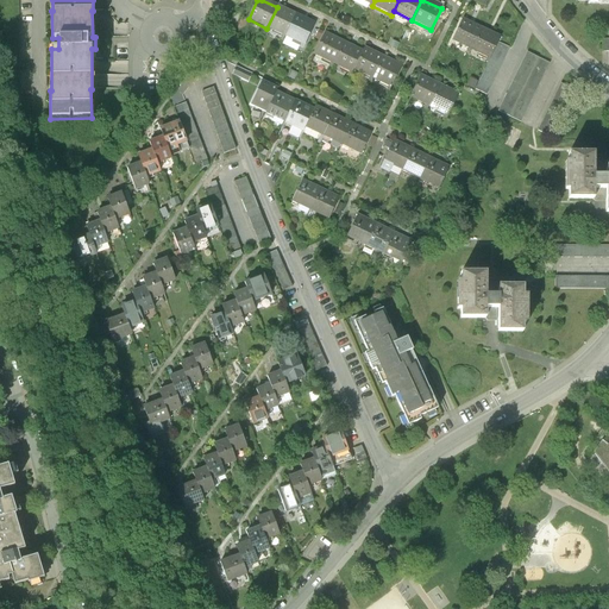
[(296,16),(277,7),(267,29),(286,38),(296,16)]
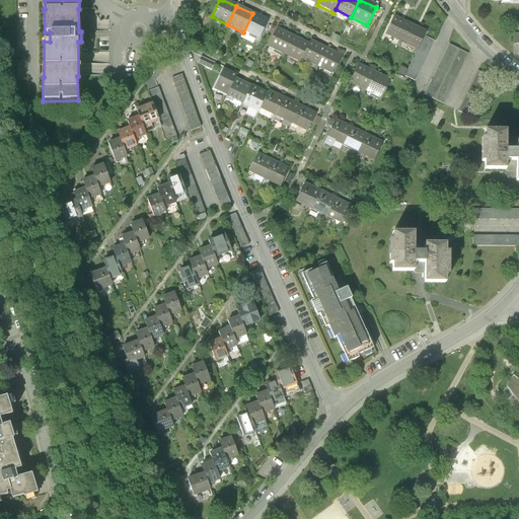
[(269,21),(252,13),(243,32),(260,40),(269,21)]
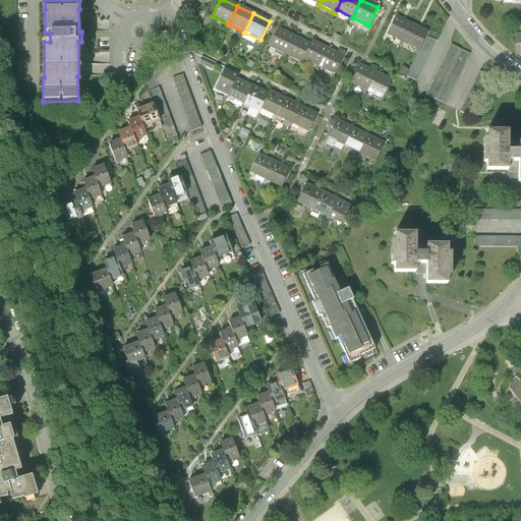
[(411,24),(396,16),(387,35),(403,43),(411,24)]
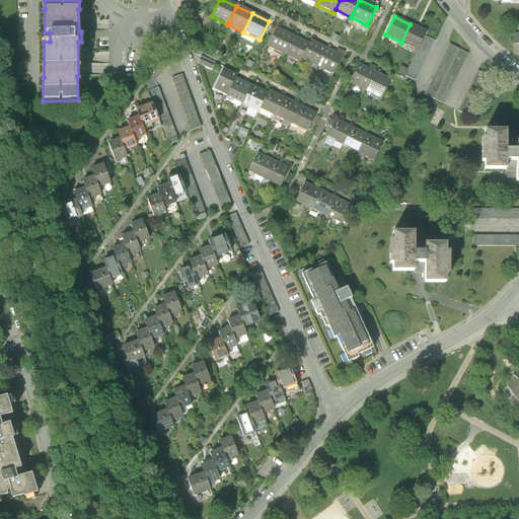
[(426,32),(410,24),(401,43),(418,50),(424,36),(426,32)]
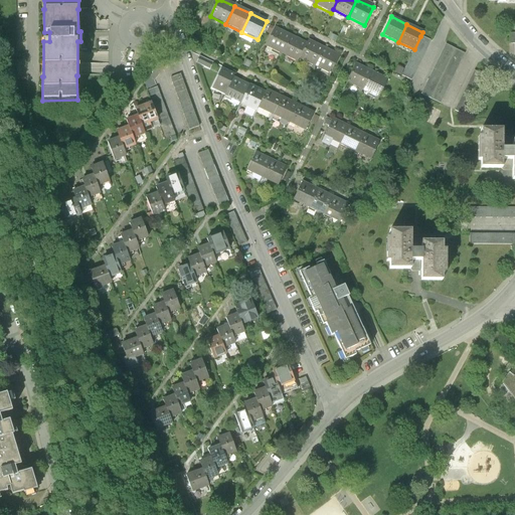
[(291,37),(275,29),(267,46),(268,47),(265,53),(278,59),(279,57),(281,58),(283,54),(291,37)]
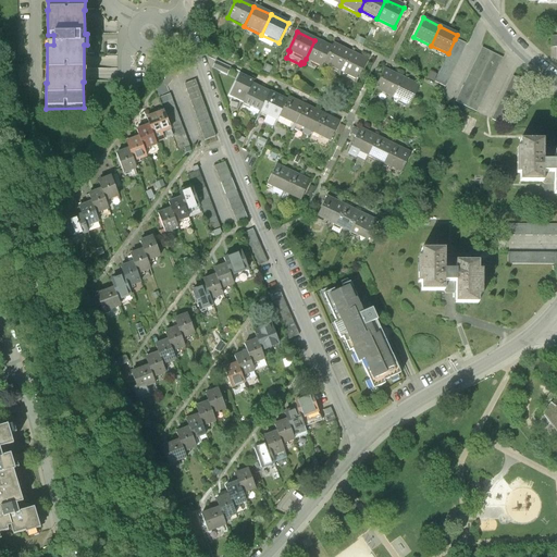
[(466,45),(455,39),(448,53),(434,83),(445,87),(466,45)]
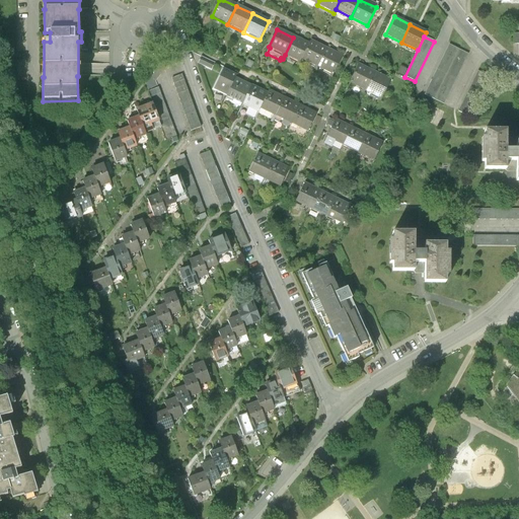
[(309,45),(293,38),(285,55),(300,63),(302,59),(309,45)]
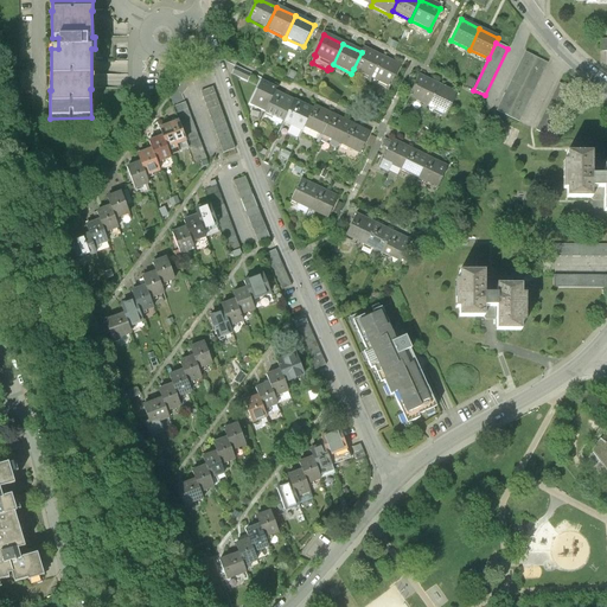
[(382,58),(363,49),(362,52),(353,69),(371,78),(382,58)]
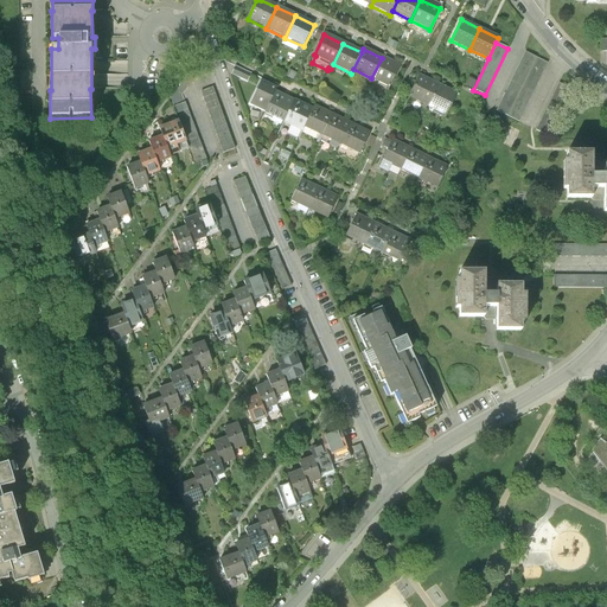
[(524,52),(496,112),(518,122),(547,64),(524,52)]
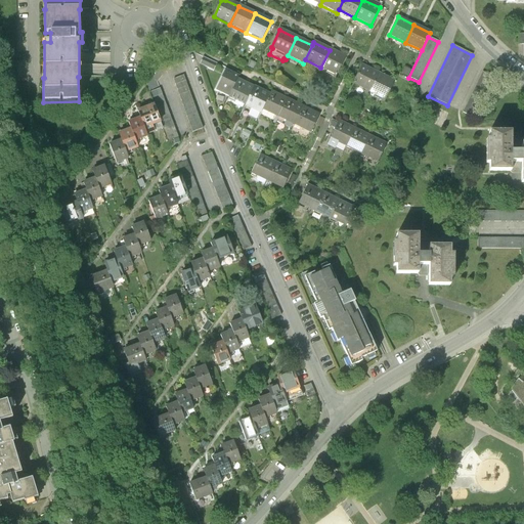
[(346,58),(330,50),(320,68),(337,76),(346,58)]
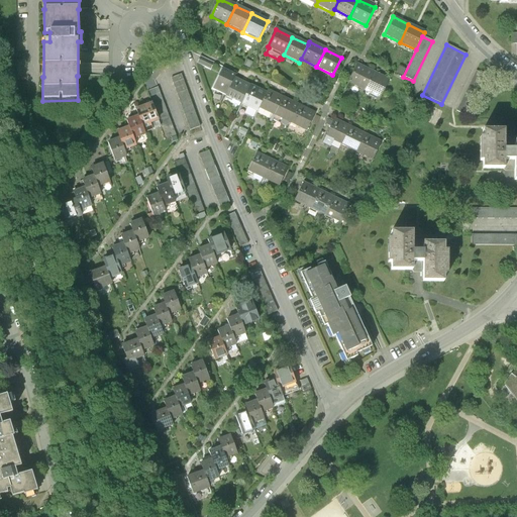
[(215,63),(200,57),(197,64),(211,70),(215,63)]
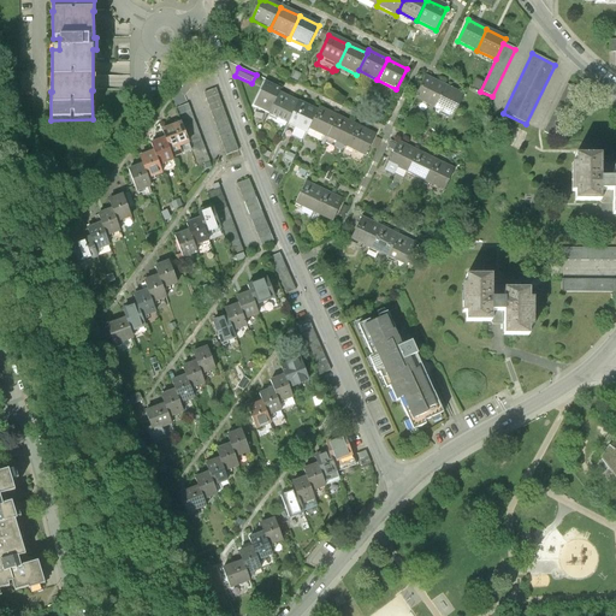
[(444,87),(425,77),(415,99),(433,107),(444,87)]
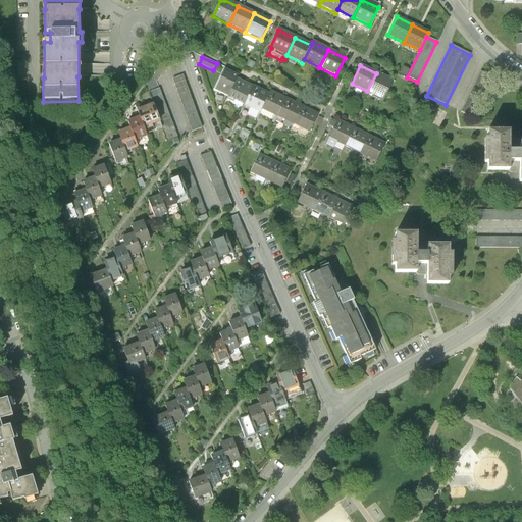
[(224,69),(214,90),(228,97),(237,80),(238,76),(224,69)]
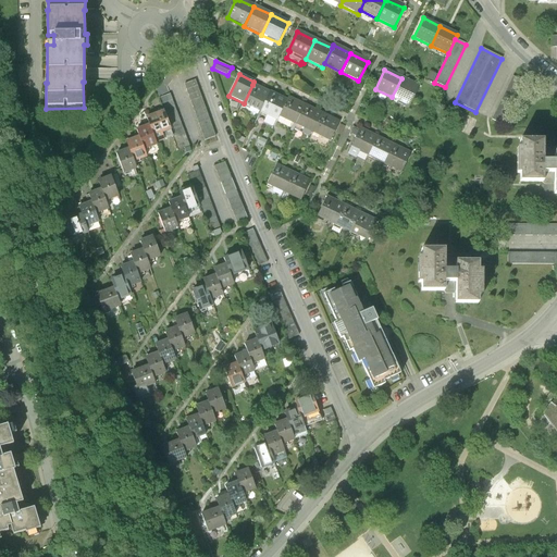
[(512,77),(491,120),(502,125),(522,82),(512,77)]
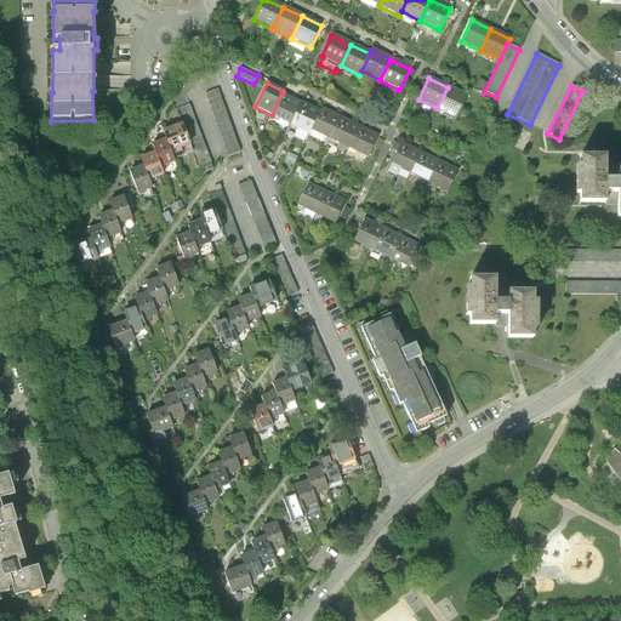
[(466,97),(448,87),(437,108),(456,118),(466,97)]
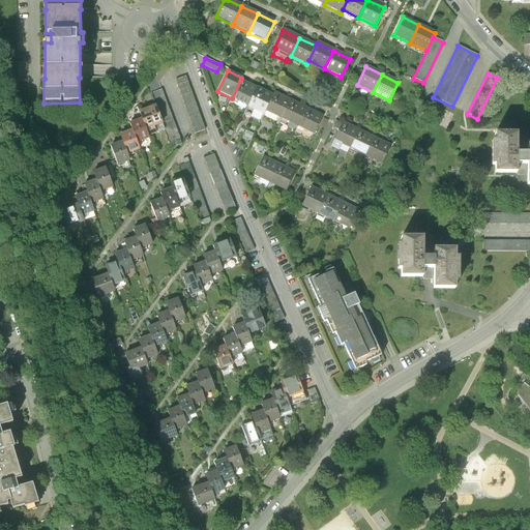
[(186,76),(176,80),(195,134),(205,130),(186,76)]
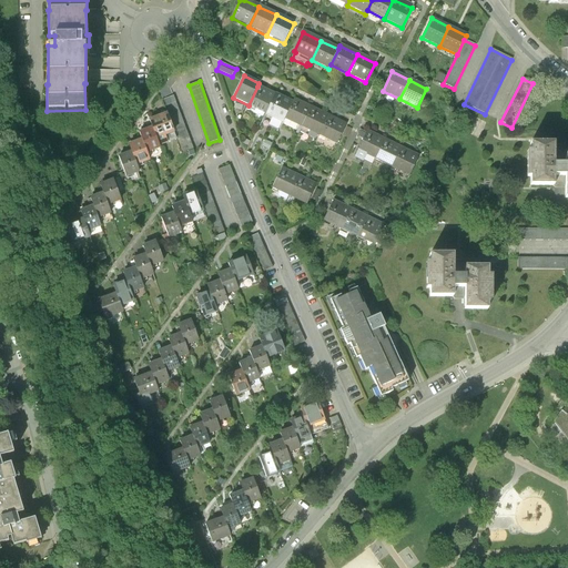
[(275,95),(257,87),(249,105),(266,113),(275,95)]
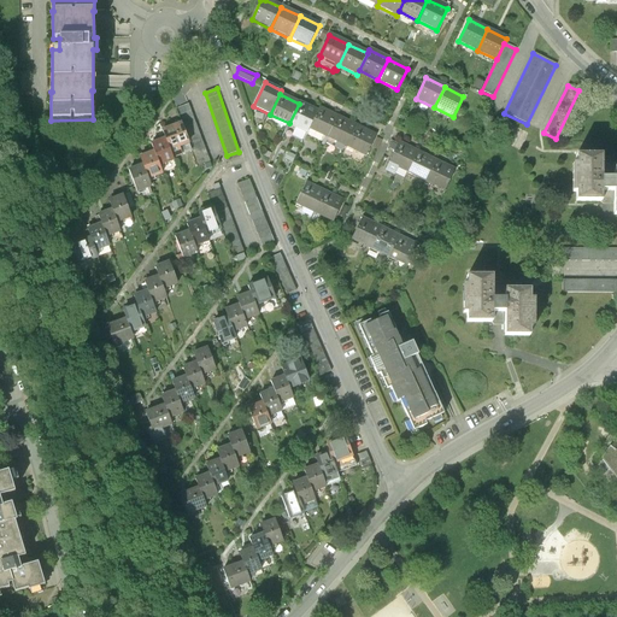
[(175,109),(182,124),(192,151),(198,168),(210,163),(188,104),(175,109)]
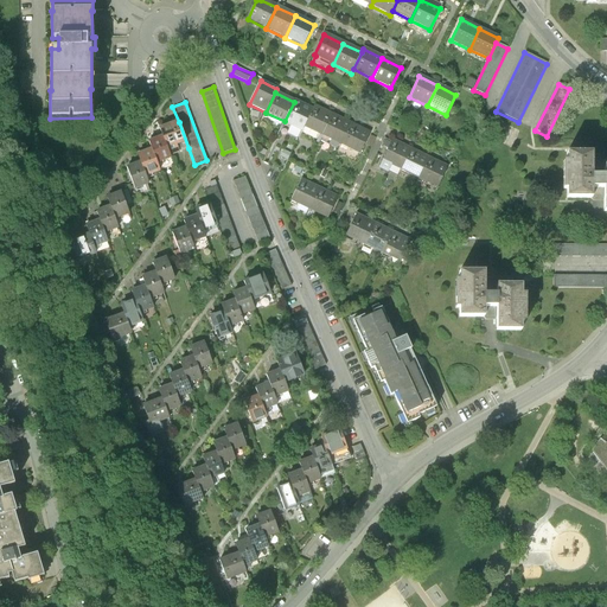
[(312,110),(294,102),(285,121),(302,131),(305,127),(312,110)]
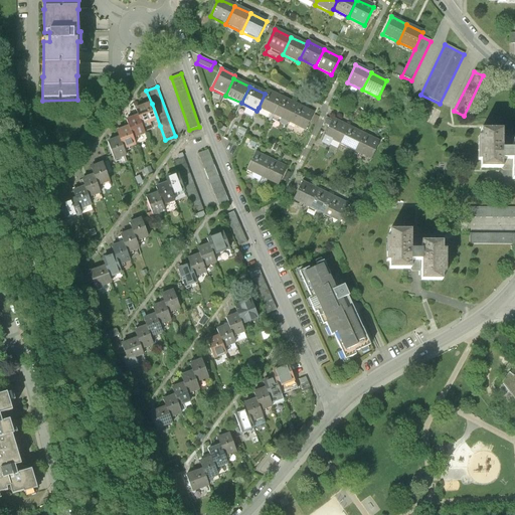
[(282,99),(267,91),(265,94),(259,108),(274,116),(282,99)]
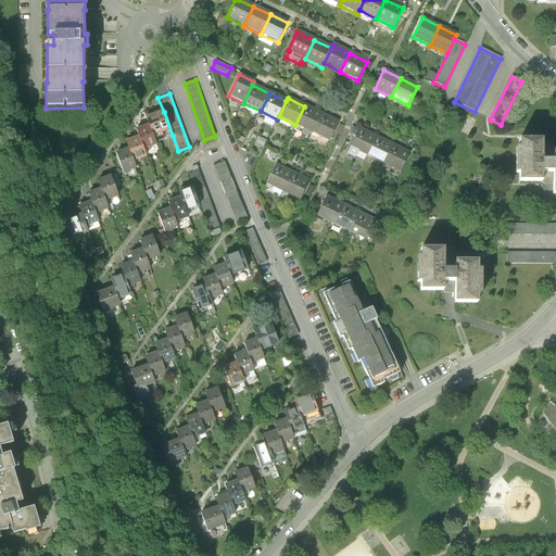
[(321,115),(304,106),(295,125),(313,133),(321,115)]
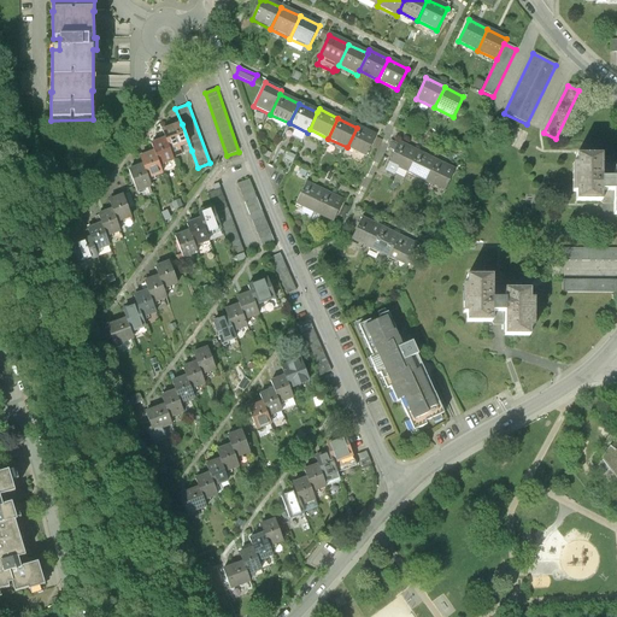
[(165,139),(172,158),(192,151),(182,124),(163,131),(165,139)]
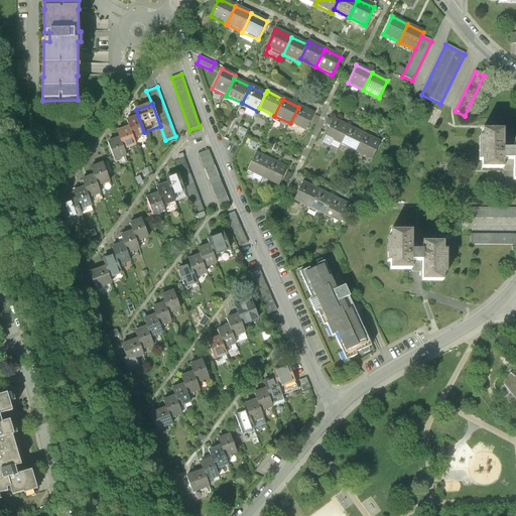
[(314,114),(298,107),(290,123),(305,131),(314,114)]
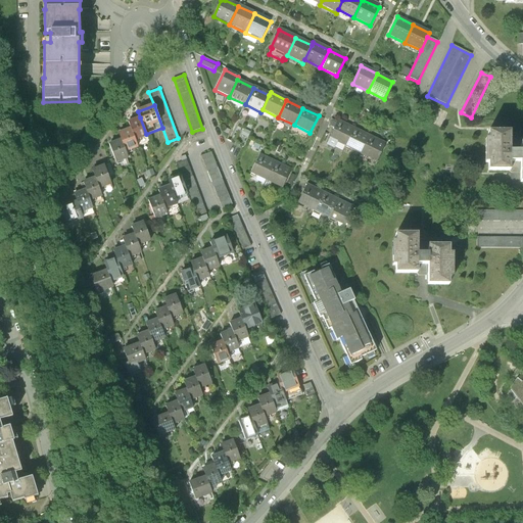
[(147,136),(146,134),(140,117),(129,123),(131,129),(135,140),(147,136)]
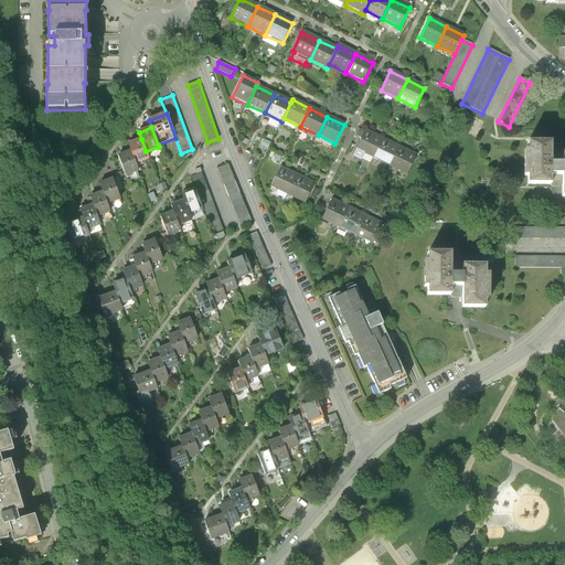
[(360,163),(364,155),(373,159),(382,140),(365,132),(352,159),(360,163)]
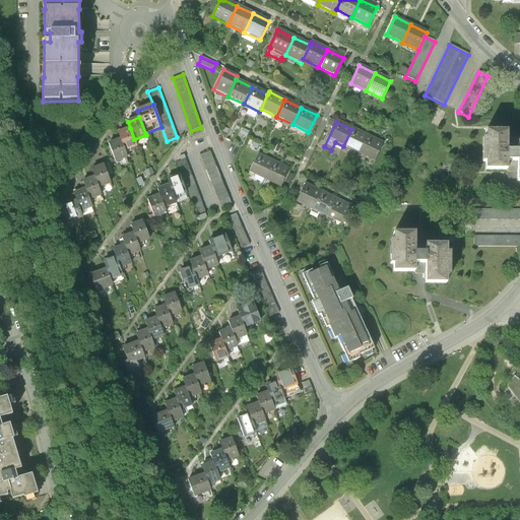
[(137,146),(134,139),(130,128),(118,133),(121,139),(125,150),(137,146)]
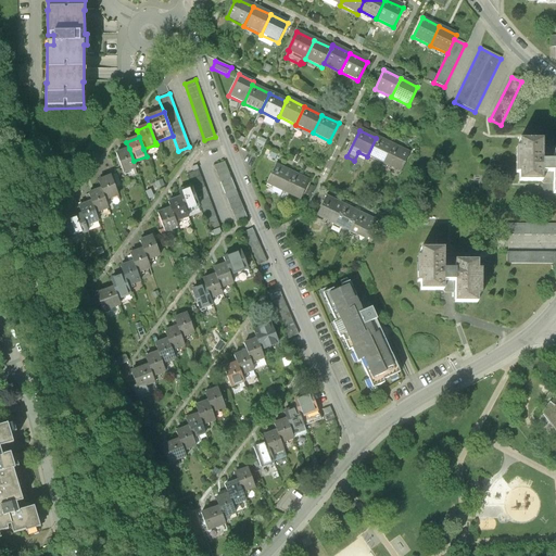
[(392,147),(376,138),(367,156),(383,164),(392,147)]
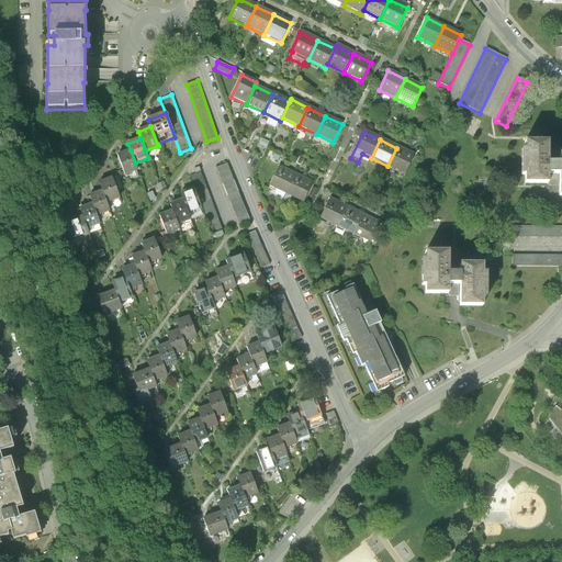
[(552,165),(547,165),(547,144),(525,145),(525,153),(519,153),(520,177),(525,177),(525,187),(548,187),(548,177),(552,177),(552,165)]
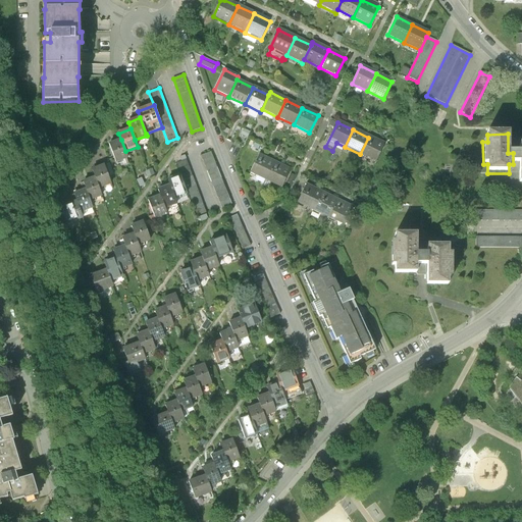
[(383,145),(368,138),(360,154),(375,162),(383,145)]
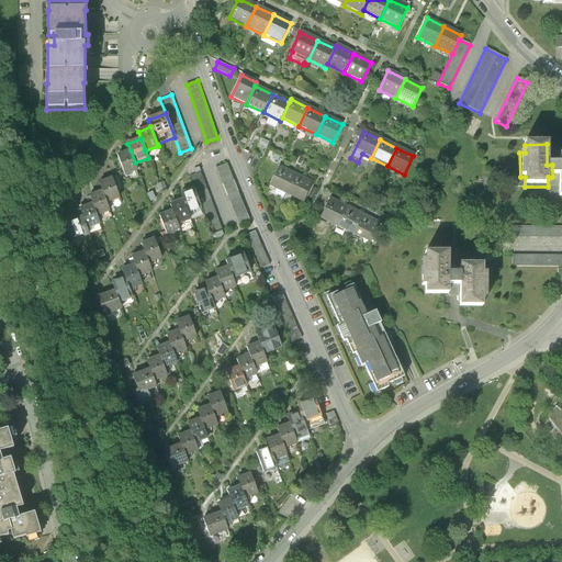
[(124,175),(137,170),(135,163),(131,150),(117,156),(124,175)]
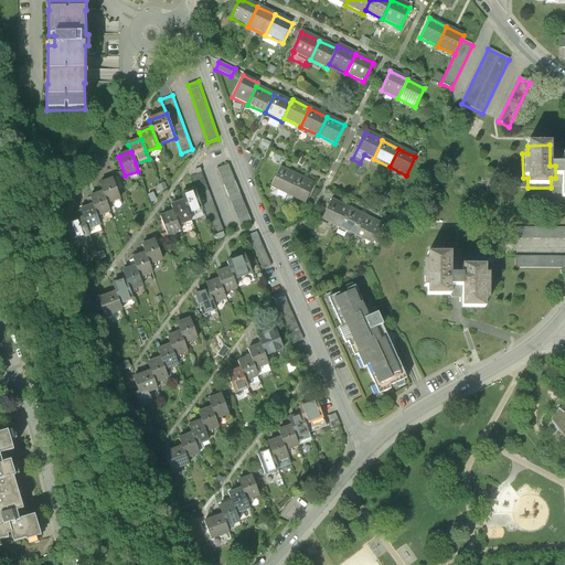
[(563,166),(555,166),(555,178),(562,178),(562,200),(564,199),(564,157),(563,157),(563,166)]
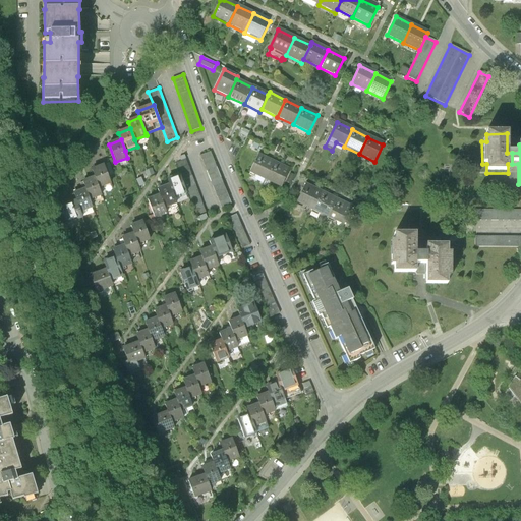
[(211,152),(200,156),(221,208),(231,204),(211,152)]
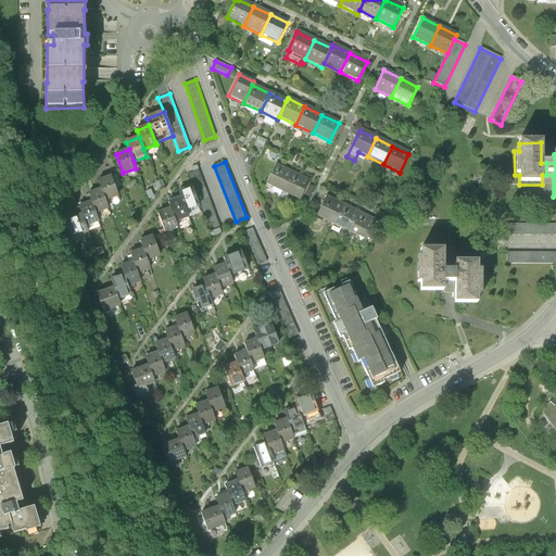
[(292,174),(276,165),(267,184),(283,192),(292,174)]
